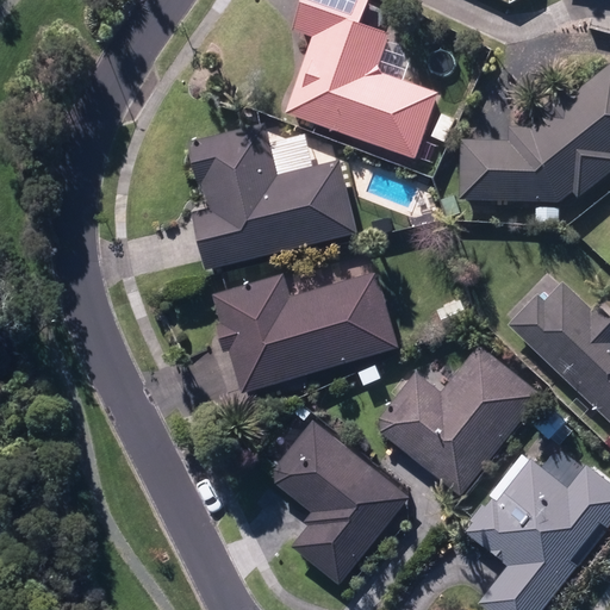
[(286,113),(416,160),(440,94),(377,70),(391,32),(361,22),(368,0),(302,0),(292,30),(313,37),(286,113)]
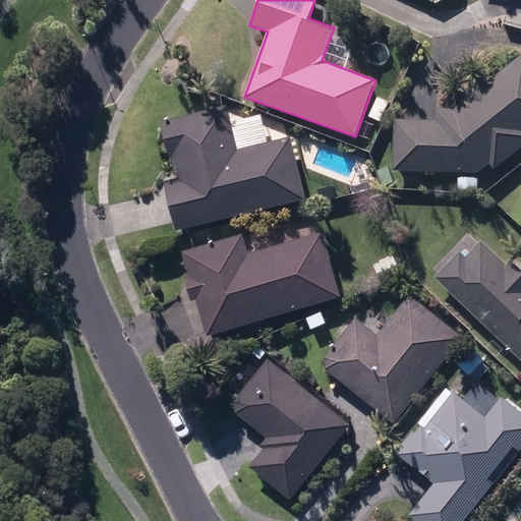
[(394,170),(479,173),(489,163),(497,171),(520,148),(520,54),(487,85),(480,78),(461,97),(463,99),(454,109),(436,108),(436,121),(396,119),(394,170)]
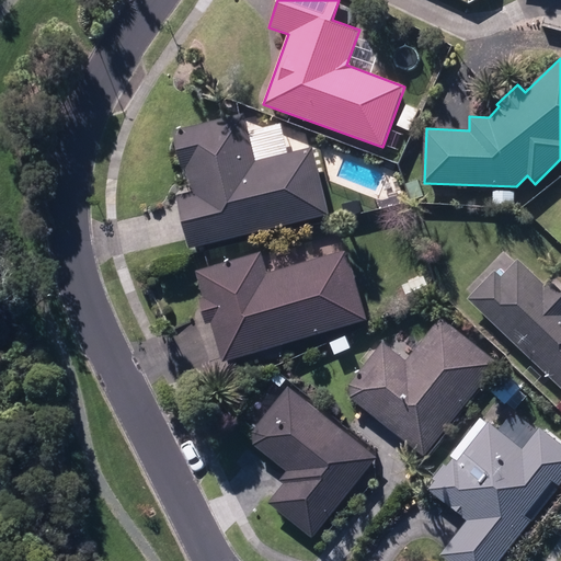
[(397,126),(410,132),(420,110),(407,104),(397,126)]
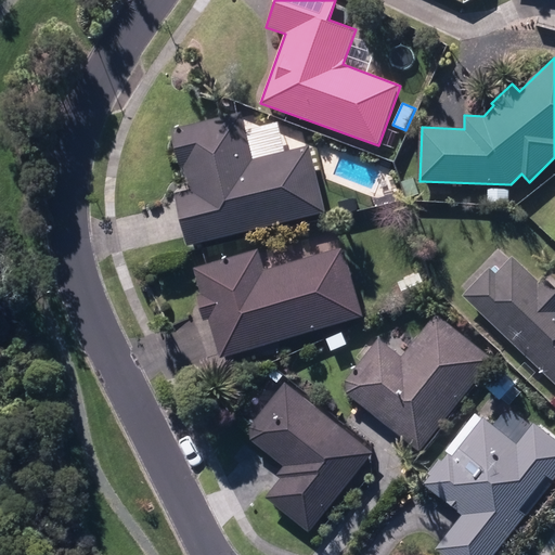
[(176,193),(188,245),(325,211),(309,146),(254,160),(242,112),(184,125),(186,128),(170,131),(180,167),(184,167),(190,190),(176,193)]
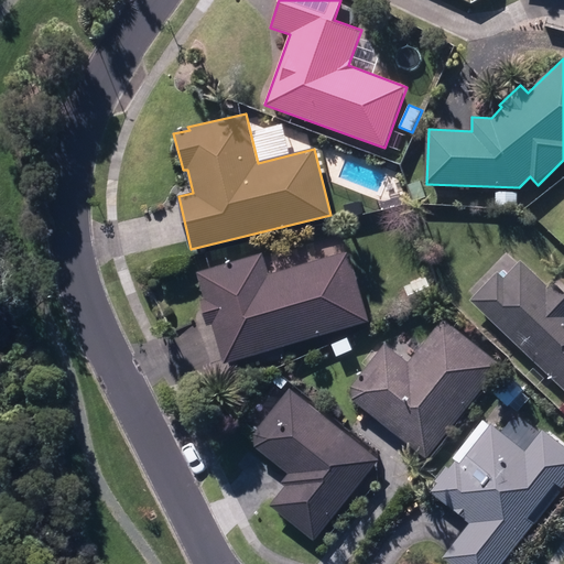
[(408,187),(412,203),(426,198),(421,182),(408,187)]
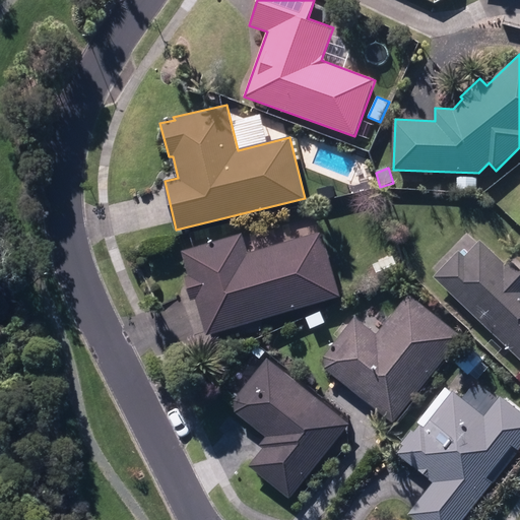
[(455,177),(455,194),(477,194),(477,177),(455,177)]
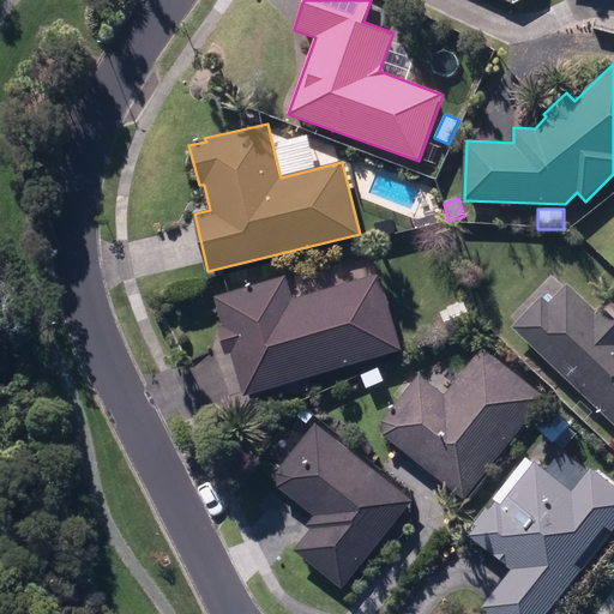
[(232,354),(244,396),(401,350),(379,275),(292,300),(286,277),(216,298),(224,326),(216,329),(223,356),(232,354)]
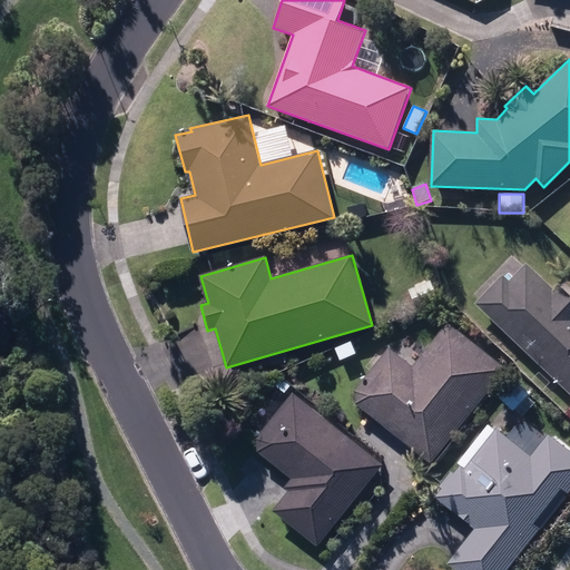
[(474,304),(569,394),(569,294),(558,283),(553,288),(527,264),(510,282),(501,275),(474,304)]
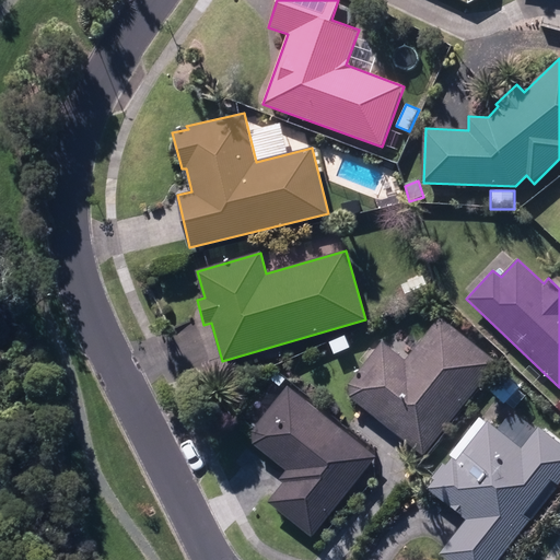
[(342,392),(423,456),(497,363),(440,317),(406,360),(382,342),(342,392)]
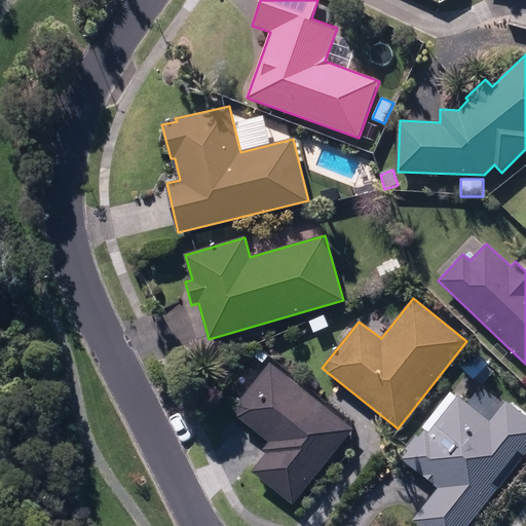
[(252,471),(294,503),(353,428),(270,364),(238,405),(237,417),(270,442),(263,449),(267,452),(252,471)]
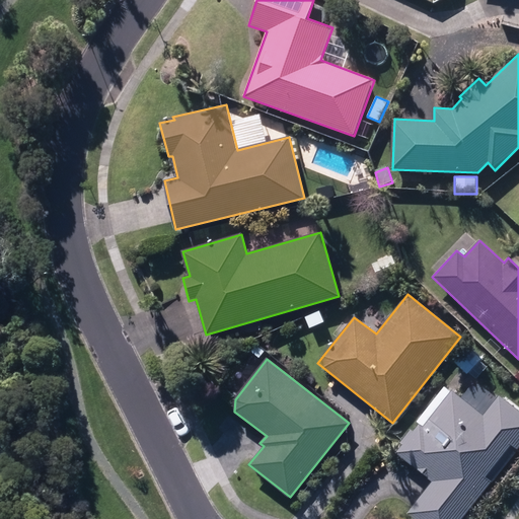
[(408,513),(415,518),(460,518),(492,482),(486,476),(512,444),(517,448),(518,445),(518,411),(500,395),(497,399),(474,382),(462,397),(452,389),(423,427),(419,424),(395,451),(432,482),(408,513)]
